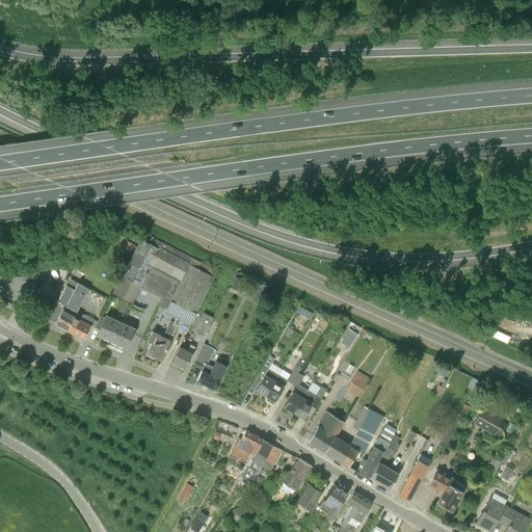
[(132,303),(141,286),(161,296),(157,303),(165,308),(165,309),(167,310),(193,259),(163,242),(145,233),(112,293),(132,303)]
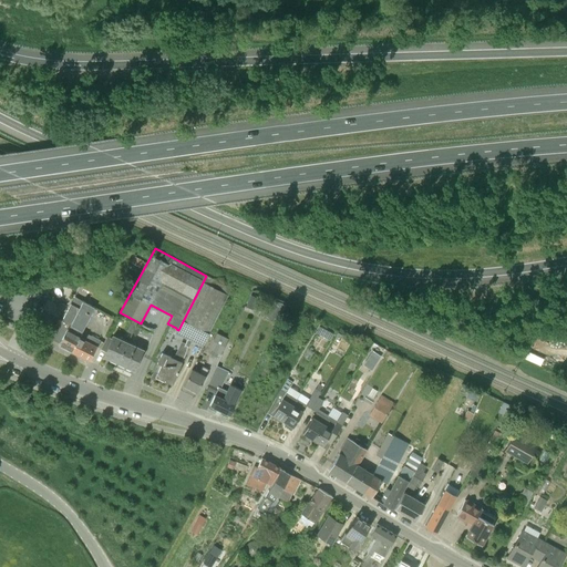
[(143,261),(135,257),(132,263),(140,267),(143,261)]
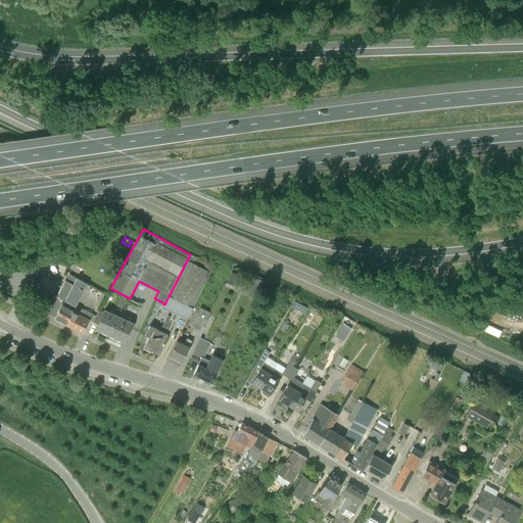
[(79,256),(89,251),(87,246),(91,243),(88,238),(83,241),(83,242),(74,247),(79,256)]
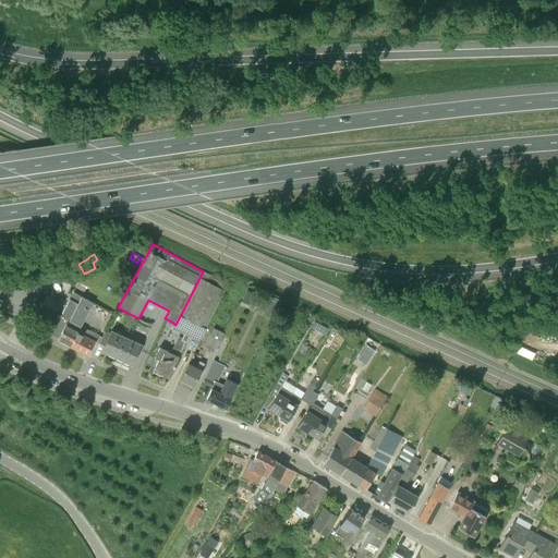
[(189,336),(199,341),(210,318),(228,283),(203,271),(176,325),(173,324),(171,327),(184,334),(182,338),(179,336),(171,352),(164,349),(153,371),(154,371),(155,368),(162,372),(161,375),(169,378),(176,366),(174,365),(189,336)]
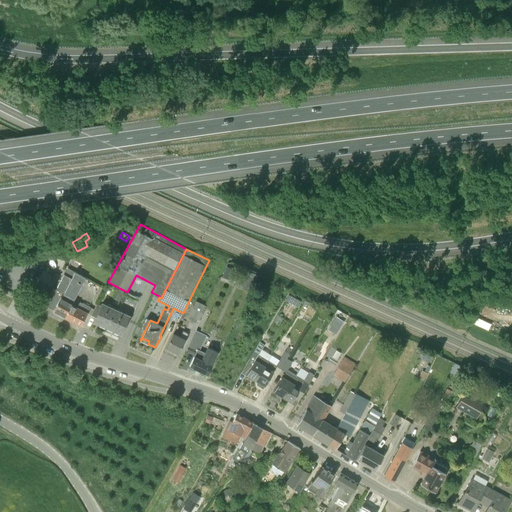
[(224,273),(231,276),(233,269),(226,267),(224,273)]
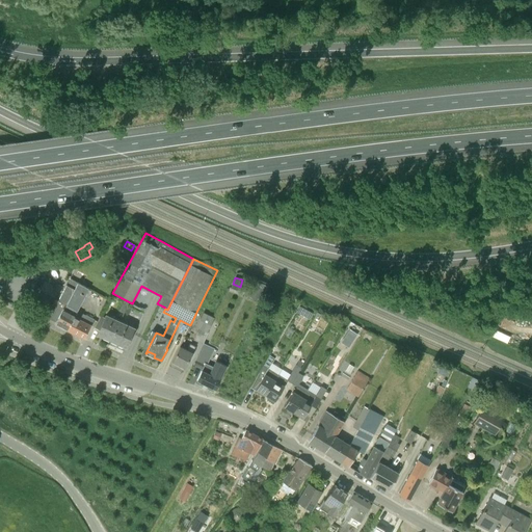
[(74,289),(67,285),(58,300),(64,304),(55,322),(67,328),(76,310),(77,311),(89,289),(78,283),(74,289)]
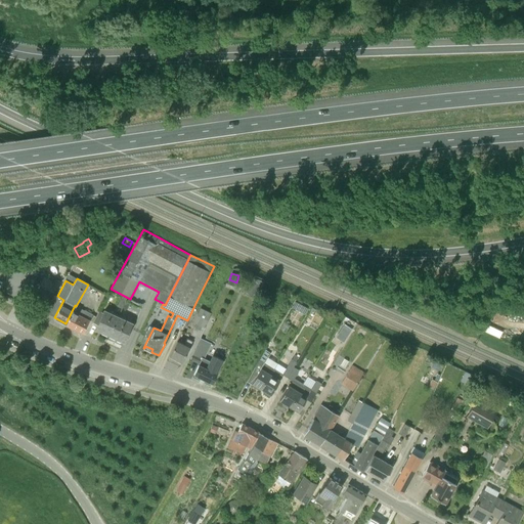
[(259,287),(251,280),(244,290),(252,297),(259,287)]
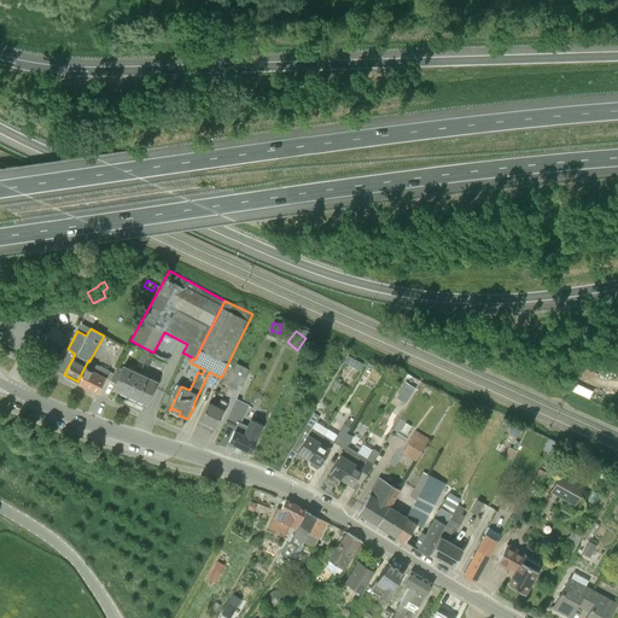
[(144,363),(147,355),(149,353),(144,349),(138,361),(144,363)]
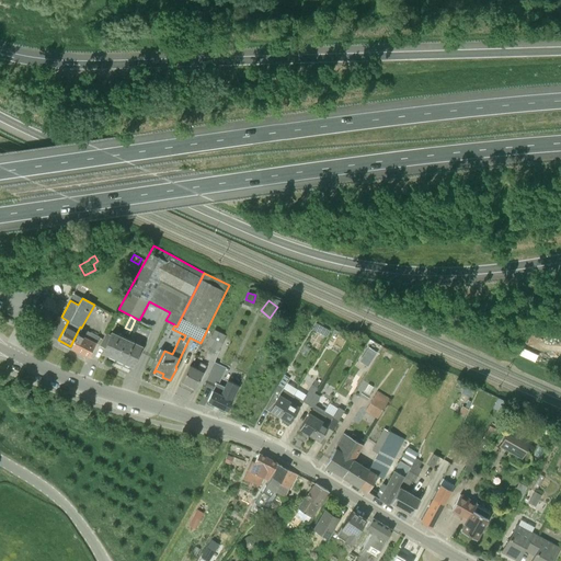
[(328,332),(316,324),(311,331),(324,339),(328,332)]
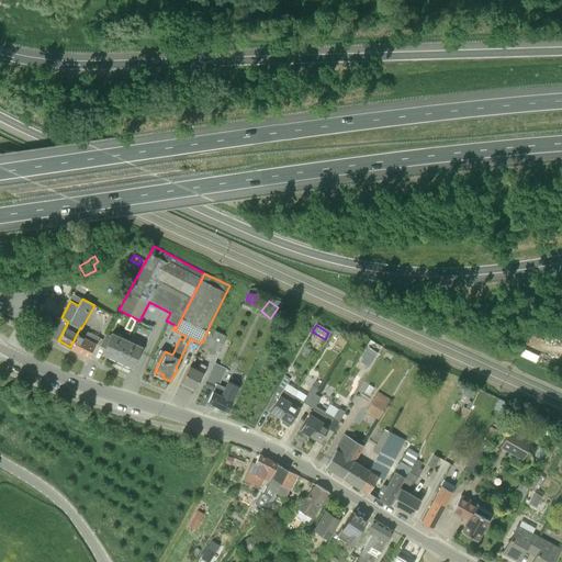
[(100,336),(81,328),(80,327),(70,347),(70,348),(88,358),(100,336)]
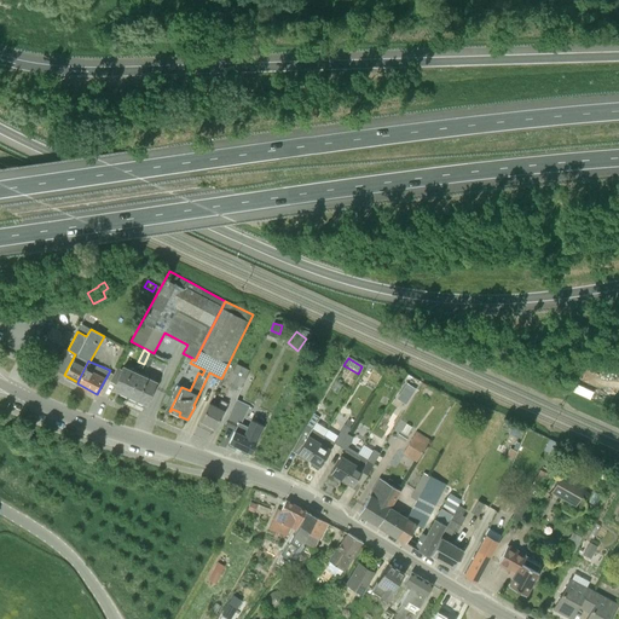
[(229,381),(242,387),(249,370),(236,364),(229,381)]
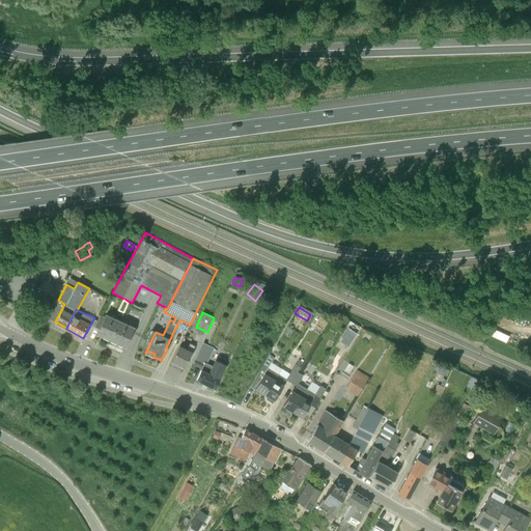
[(100,315),(94,327),(100,329),(98,334),(108,339),(118,319),(106,313),(104,317),(100,315)]
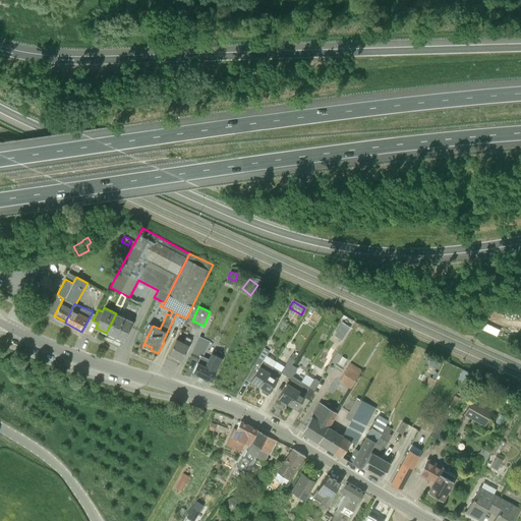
[(116,313),(106,333),(122,340),(126,333),(128,334),(134,323),(132,322),(116,313)]
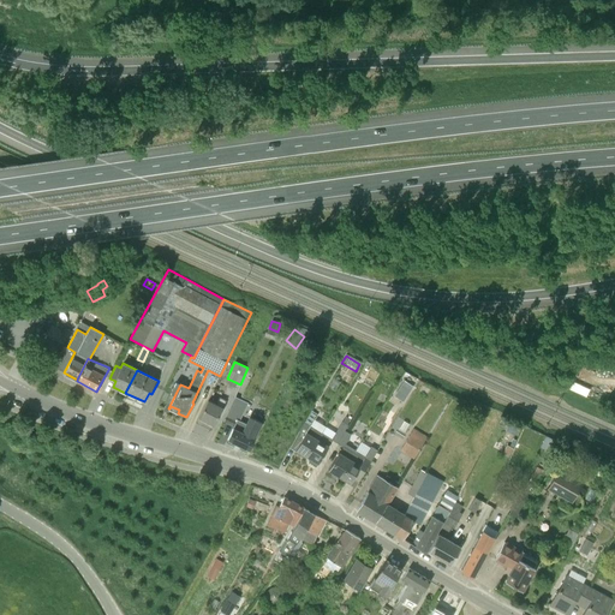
[(227,440),(250,451),(263,423),(254,419),(251,425),(240,421),(249,404),(236,396),(224,421),(233,427),(227,440)]
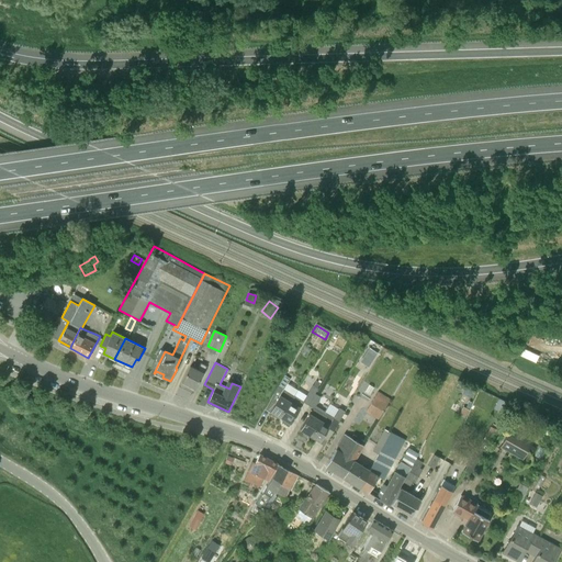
[(198,370),(190,366),(181,382),(195,389),(206,367),(201,363),(198,370)]
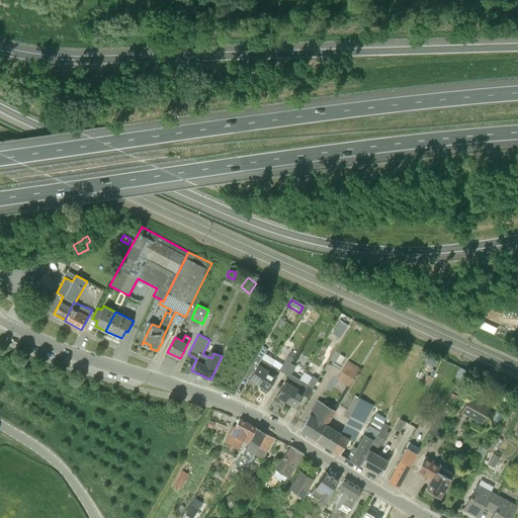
[(271,364),(262,358),(267,349),(263,347),(246,374),(248,371),(252,373),(249,379),(258,384),(271,364)]
